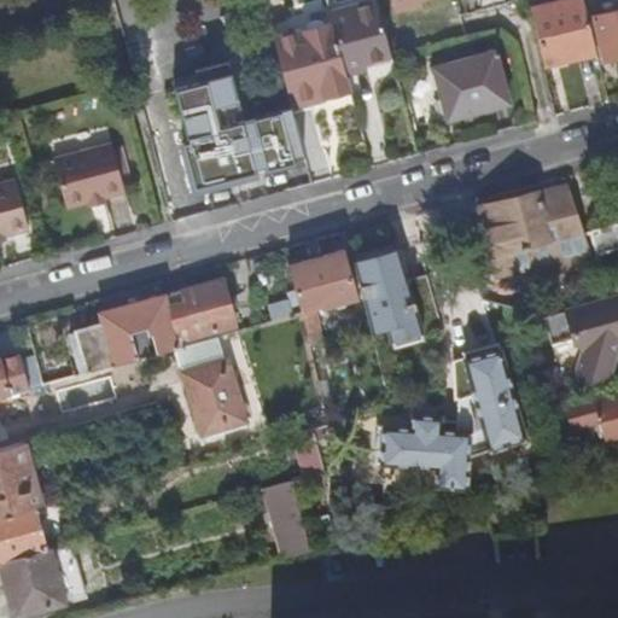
[(390,0),(400,34),(419,29),(417,23),(445,16),(441,0),(390,0)]
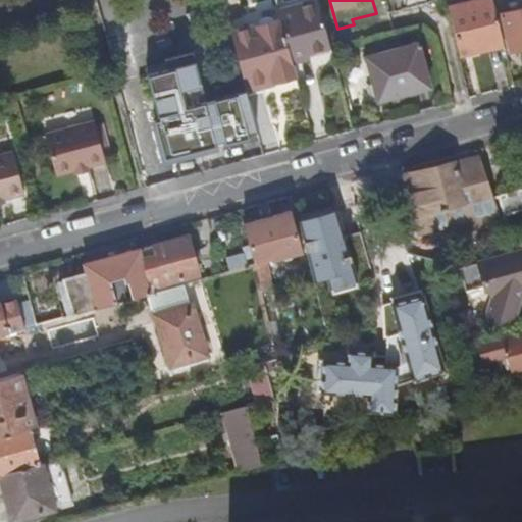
[(459,56),(503,45),(491,0),(482,0),(448,9),(450,17),(459,56)]
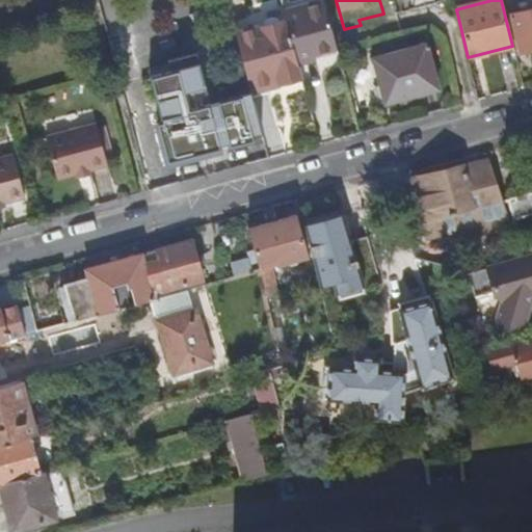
[(323,1),(284,12),(286,22),(297,65),(315,60),(314,55),(336,49),(323,1)]
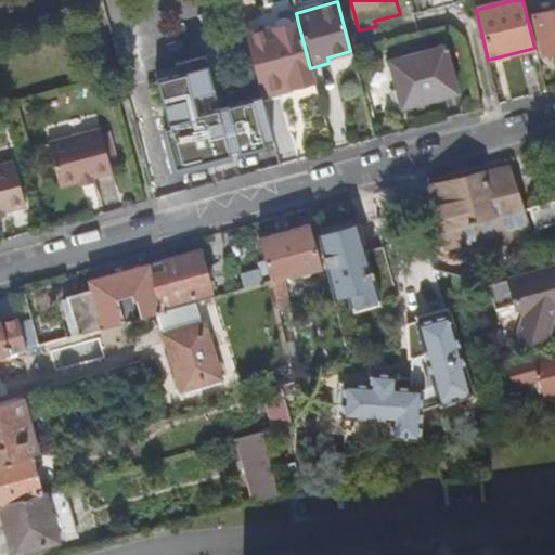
[(554,10),(534,15),(543,55),(554,52),(554,10)]
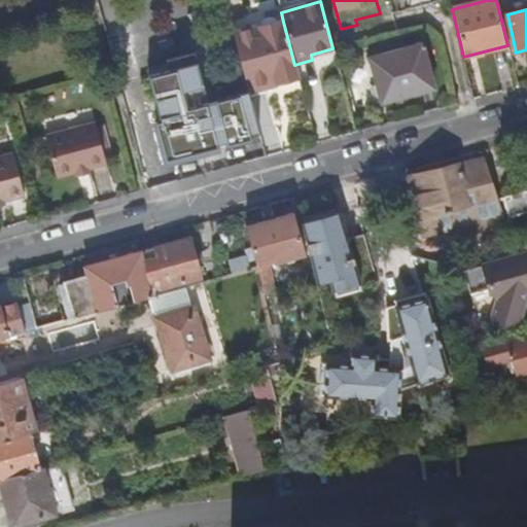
[(299,81),(294,65),(283,22),(233,33),(245,80),(246,88),(274,81),(275,86),(299,81)]
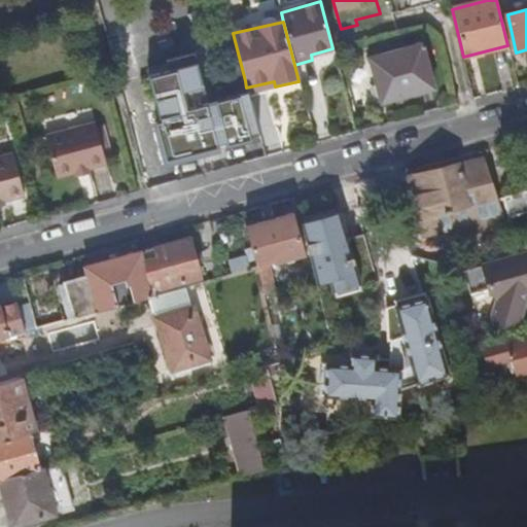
[(434,89),(422,45),(371,60),(383,104),(434,89)]
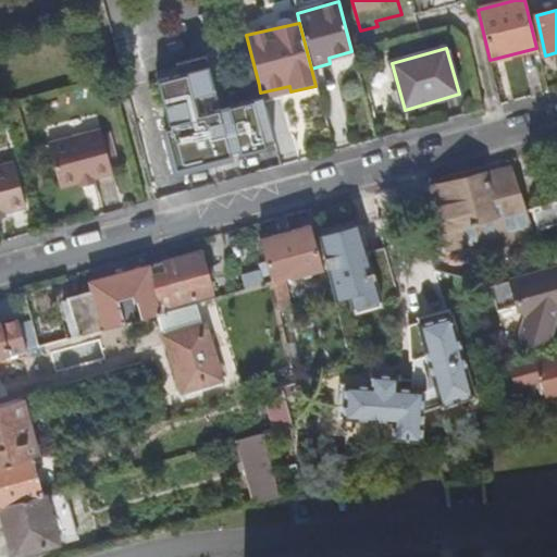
[(225,118),(264,108),(262,98),(260,93),(259,85),(220,96),(225,118)]
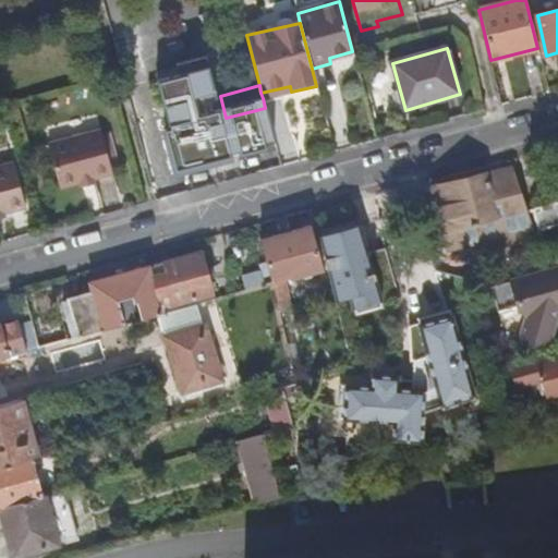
[(263,98),(291,92),(290,86),(261,93),(263,98)]
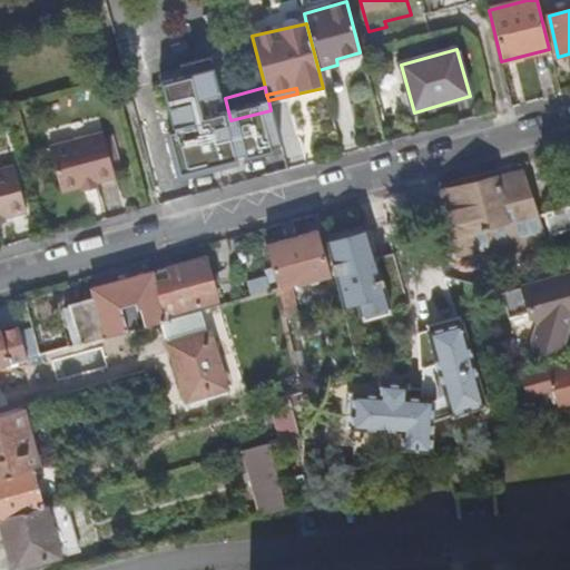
[(281,149),(271,110),(231,120),(168,138),(179,178),(281,149)]
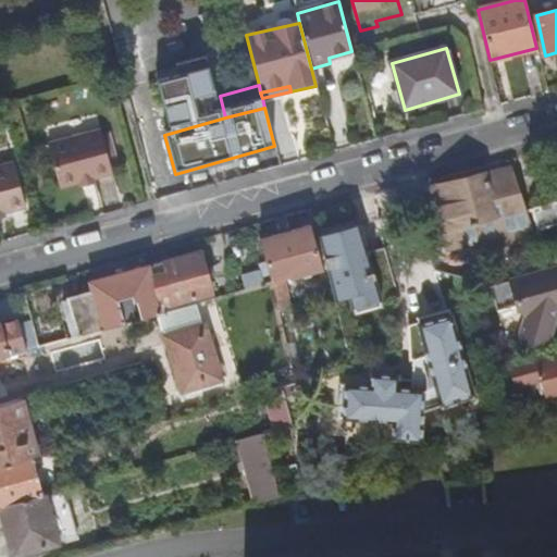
[(110,175),(109,166),(100,137),(99,133),(48,146),(59,188),(110,175)]
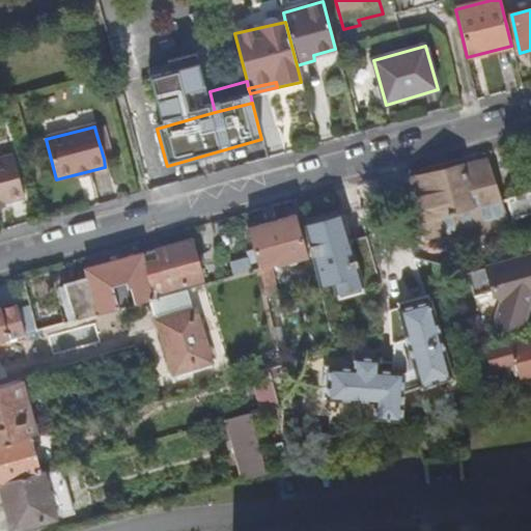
[(95,131),(104,159),(110,157),(103,129),(95,131)]
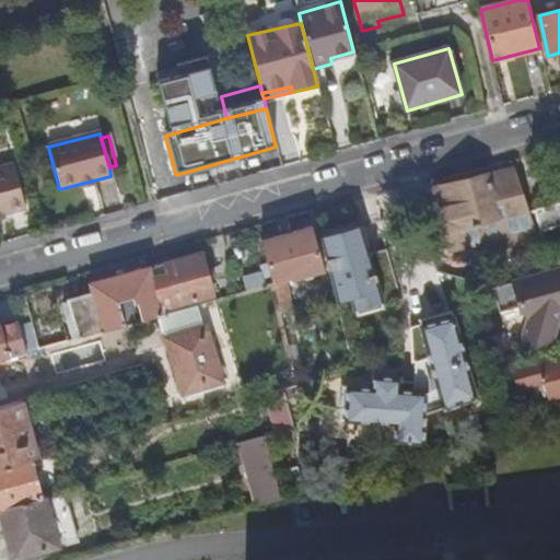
[(520,173),(523,186),(533,183),(522,146),(513,149),(520,173)]
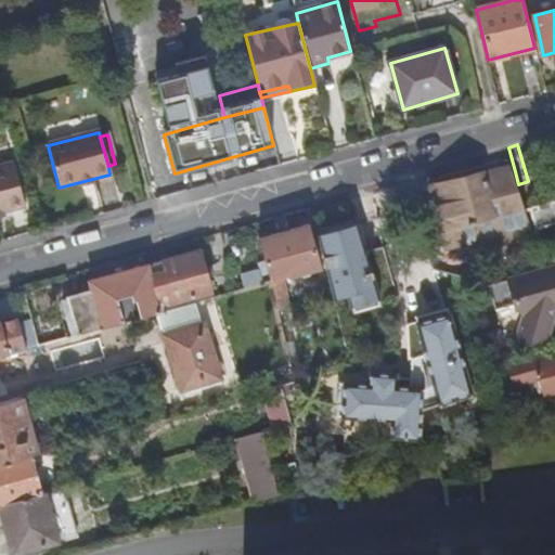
[(0,216),(3,215),(25,209),(12,165),(0,167),(0,216)]
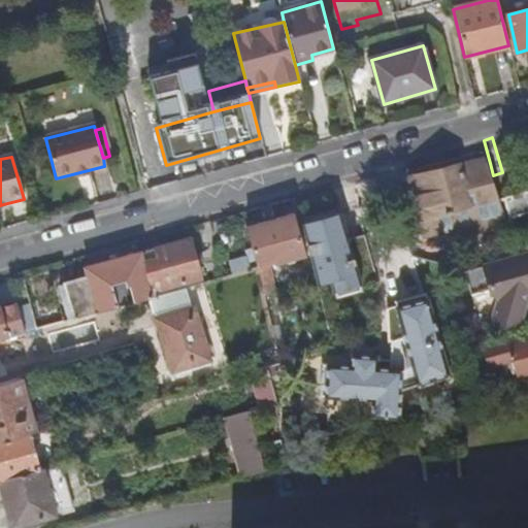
[(433,221),(471,210),(466,193),(496,185),(493,175),(490,163),(460,171),(459,169),(428,177),(429,182),(410,188),(420,224),(433,221)]
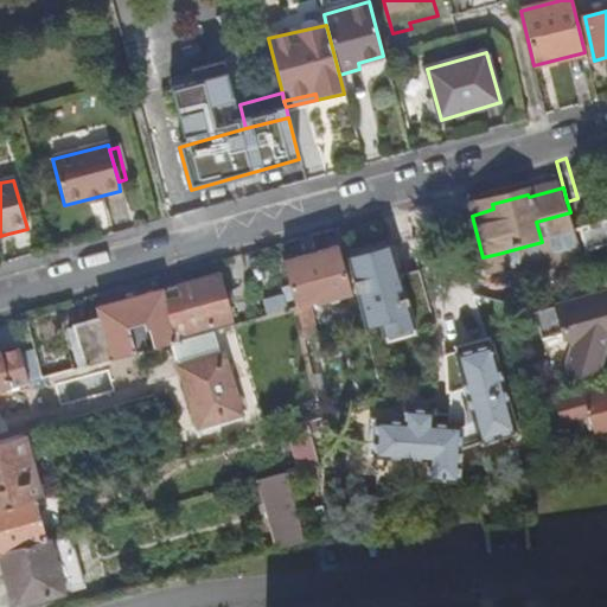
[(542,242),(576,232),(570,212),(536,222),(542,242)]
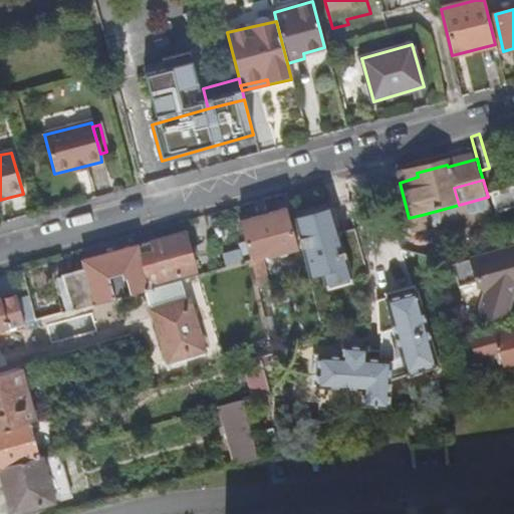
[(491,207),(488,197),(459,205),(422,215),(426,231),(463,221),(461,215),(491,207)]
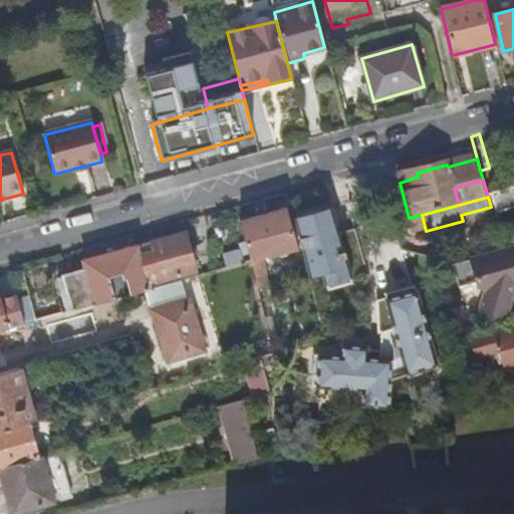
[(294,220),(302,248),(350,234),(340,199),(329,202),(331,209),(294,220)]
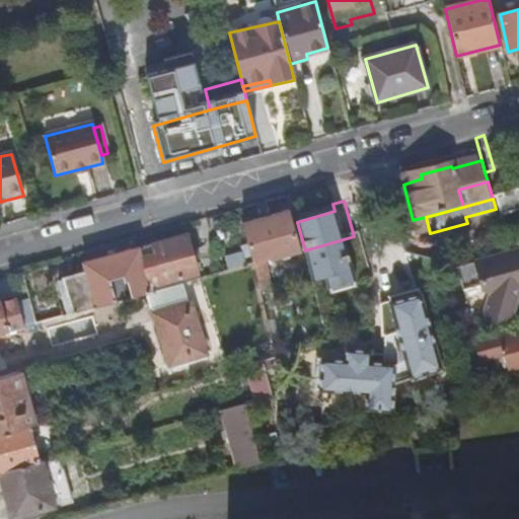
[(242,224),(253,265),(265,262),(262,252),(269,250),(272,260),(301,251),(290,211),(242,224)]
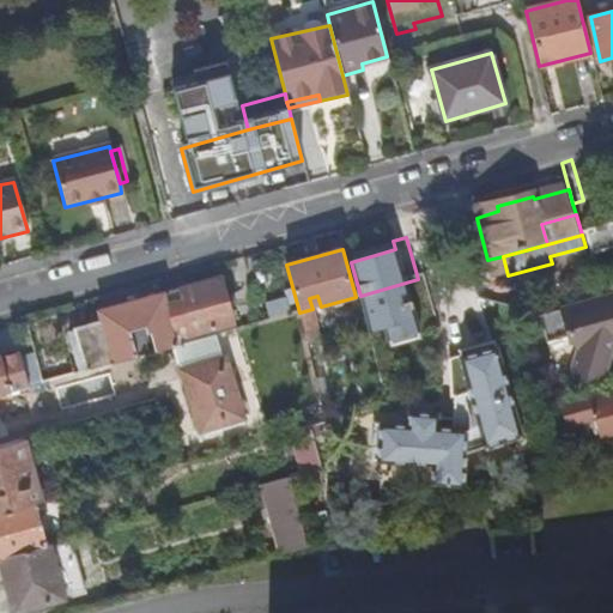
[(493,279),(508,275),(503,256),(487,260),(493,279)]
